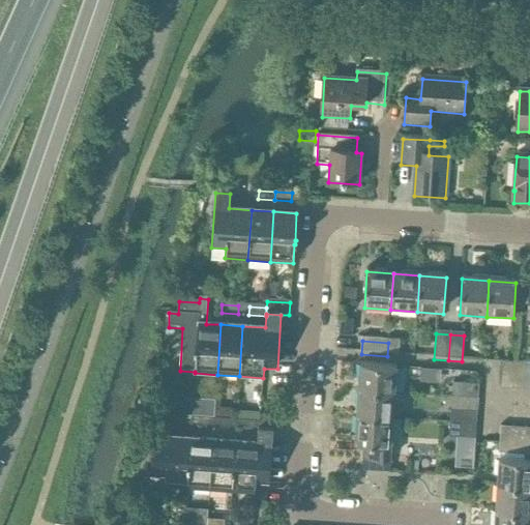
[(388,343),(387,356),(399,357),(400,344),(388,343)]
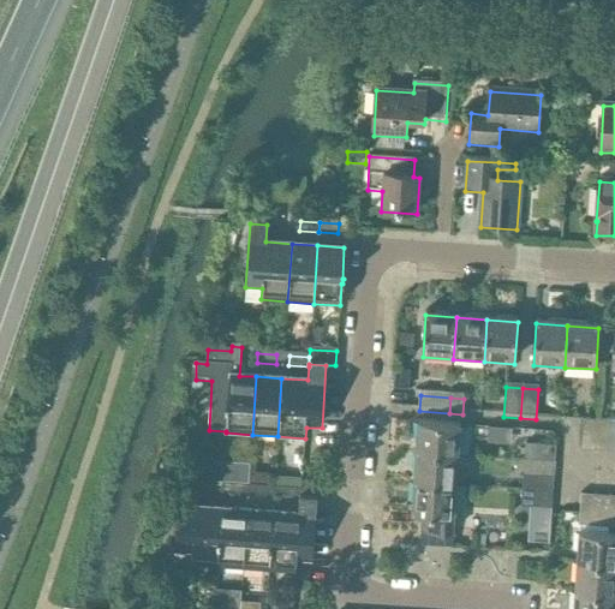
[(583,423),(580,454),(595,455),(597,423),(583,423)]
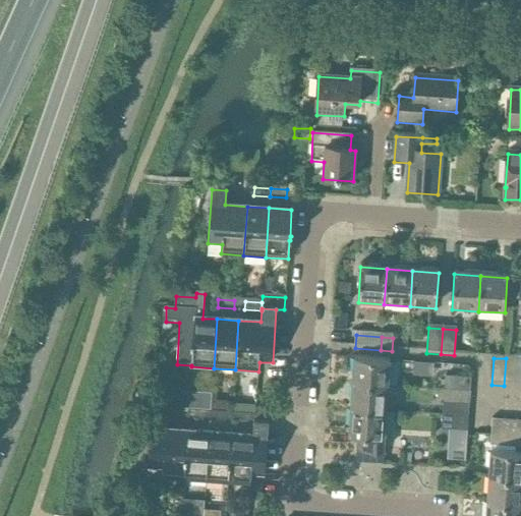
[(506,358),(504,386),(515,387),(517,359),(506,358)]
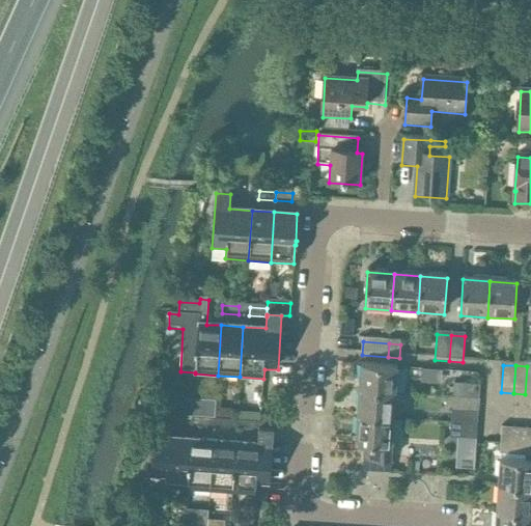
[(361,367),(359,394),(395,396),(397,369),(361,367)]
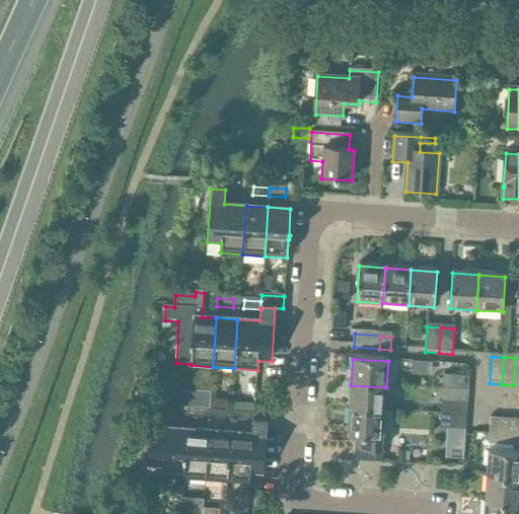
[(467,393),(468,379),(444,378),(443,392),(467,393)]
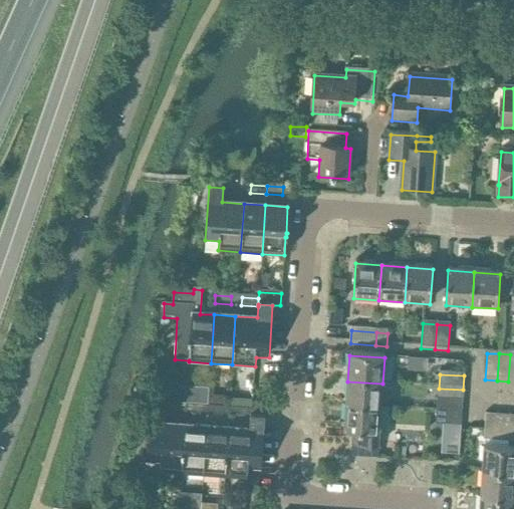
[(380,409),(382,384),(347,382),(346,406),(380,409)]
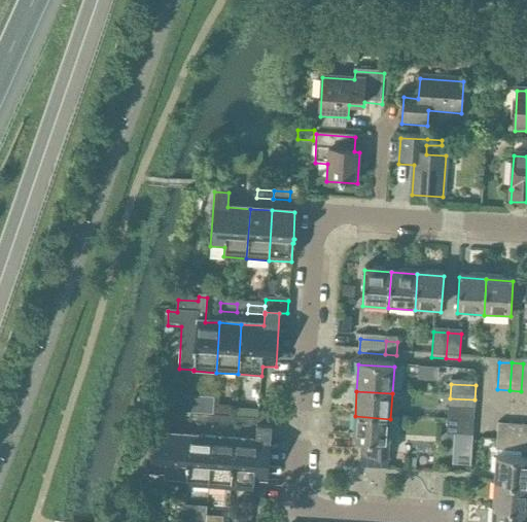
[(214,409),(213,418),(219,418),(229,419),(230,410),(214,409)]
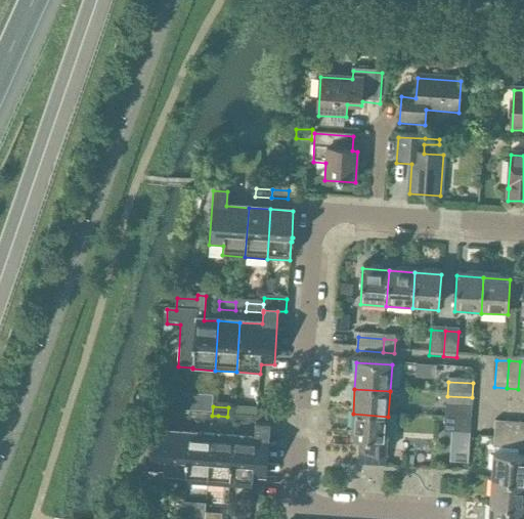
[(257,409),(234,408),(234,417),(251,419),(256,419),(257,412),(257,409)]
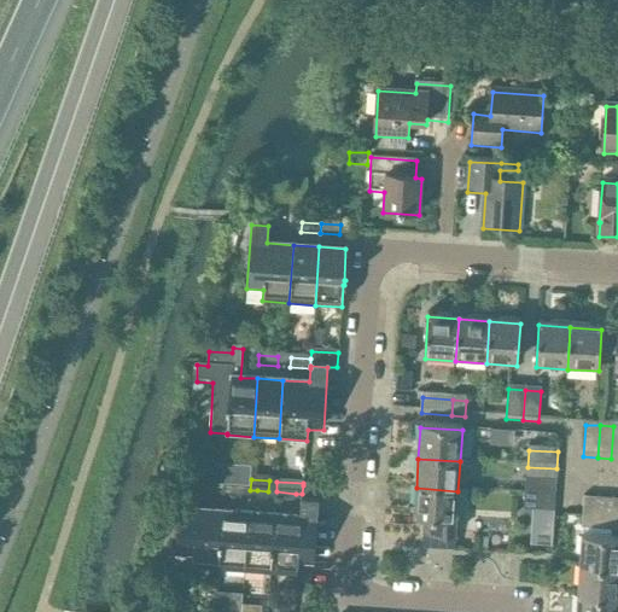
[(525,496),(555,499),(557,483),(526,482),(525,496)]
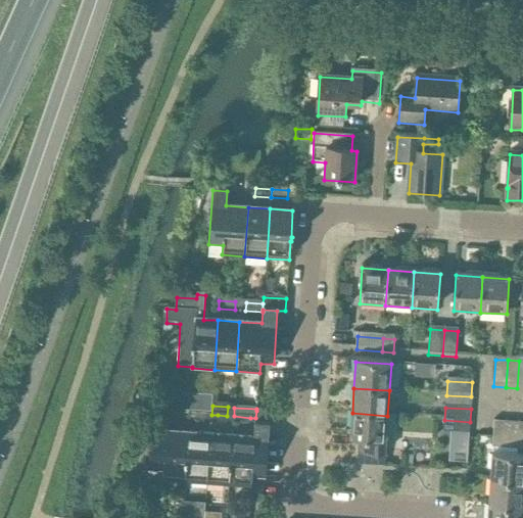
[(279,413),(274,413),(263,412),(257,412),(256,411),(255,418),(255,423),(270,424),(272,424),(275,425),(278,425),(279,413)]
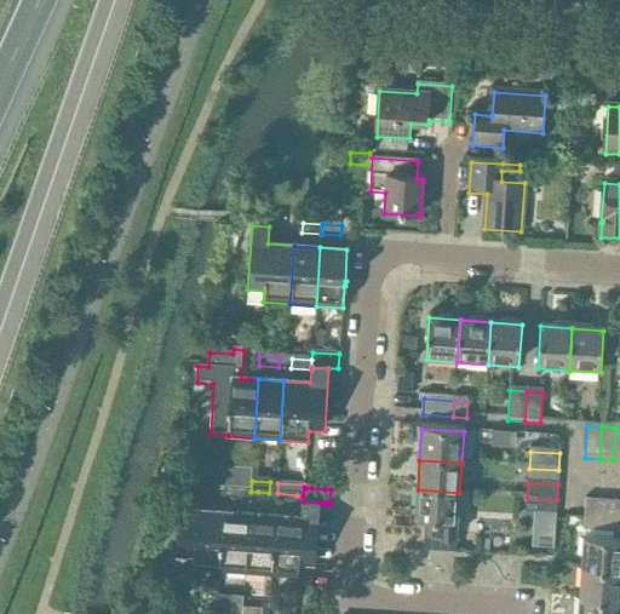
[(224,499),(242,500),(257,501),(258,492),(251,492),(225,489),(224,499)]
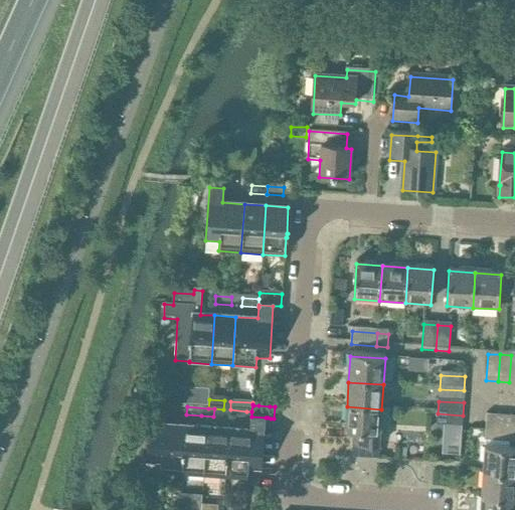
[(347,406),(345,434),(353,434),(352,447),(379,449),(380,436),(381,409),(347,406)]
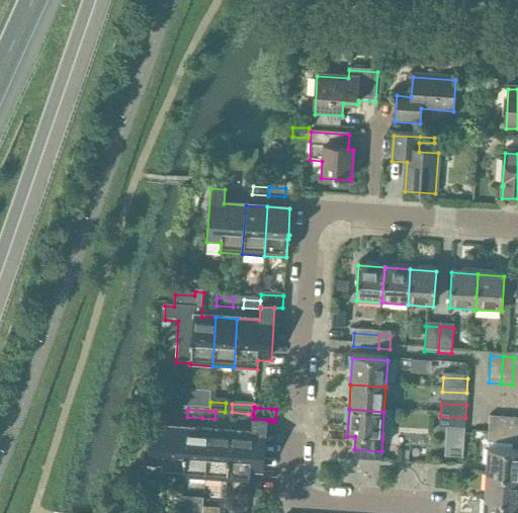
[(231,420),(232,412),(225,412),(216,411),(214,419),(231,420)]
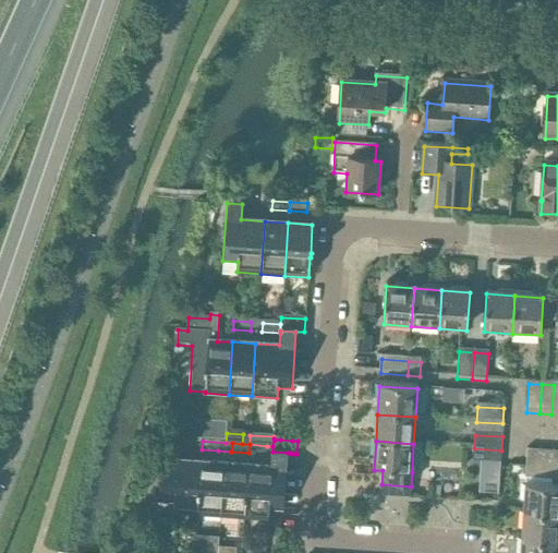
[(164,444),(159,502),(174,503),(173,514),(197,515),(201,466),(201,463),(178,461),(178,459),(178,458),(179,446),(179,445),(164,444)]
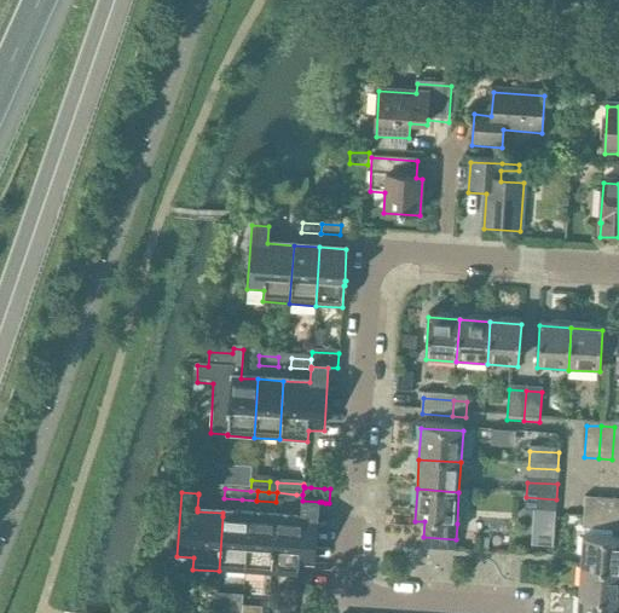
[(277,492),(276,502),(296,503),(296,495),(277,492)]
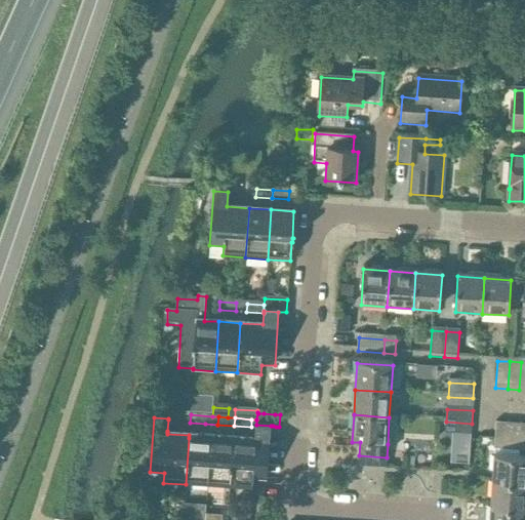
[(472,424),(446,422),(445,436),(471,438),(472,424)]
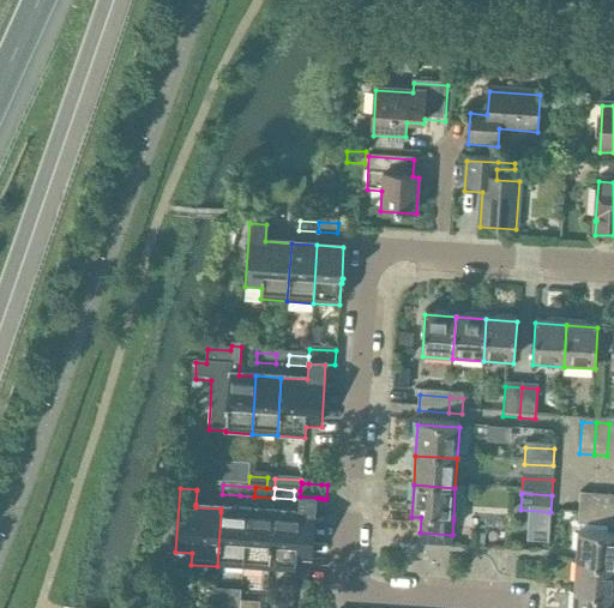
[(296,571),(296,560),(312,561),(317,498),(300,497),(299,513),(272,512),(269,570),(296,571)]
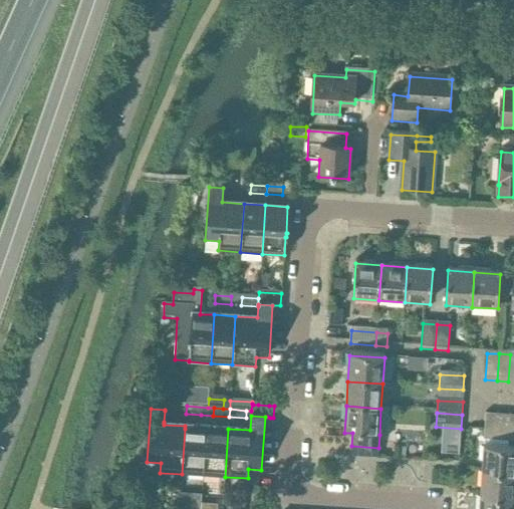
[(496,444),(498,418),(486,417),(484,443),(496,444)]
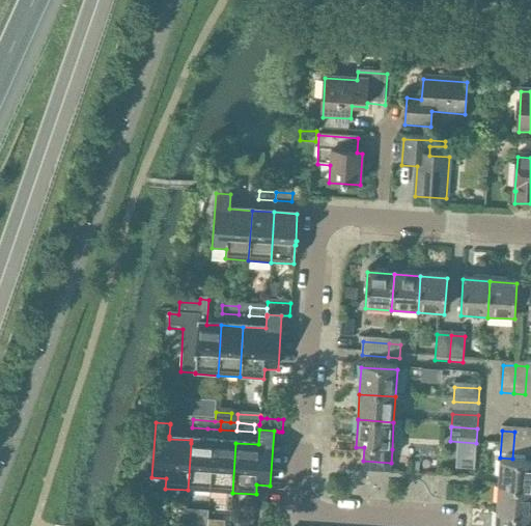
[(525,460),(527,433),(514,432),(512,459),(525,460)]
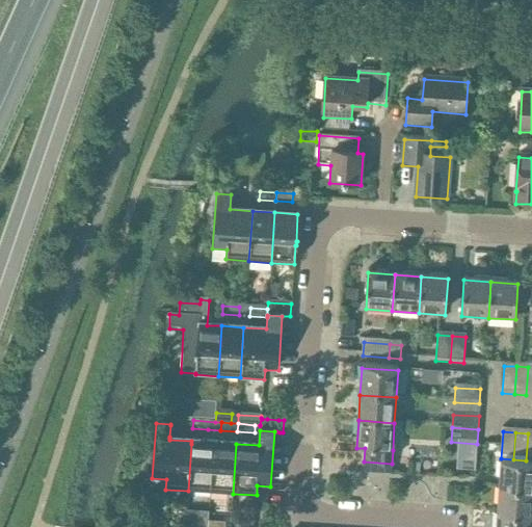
[(191,444),(188,491),(211,492),(214,446),(214,442),(191,441),(191,444)]
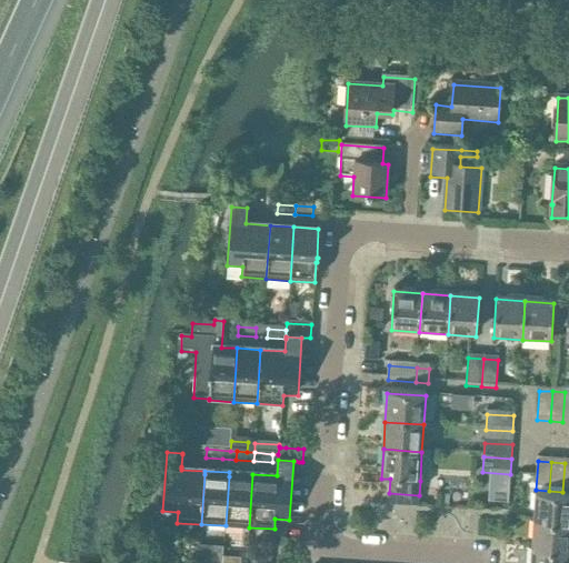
[(229,476),(226,525),(249,528),(252,474),(229,472),(229,476)]
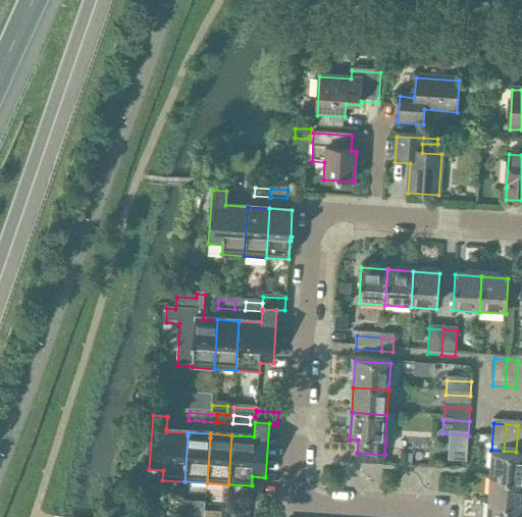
[(491,481),(521,483),(521,457),(492,456),(491,481)]
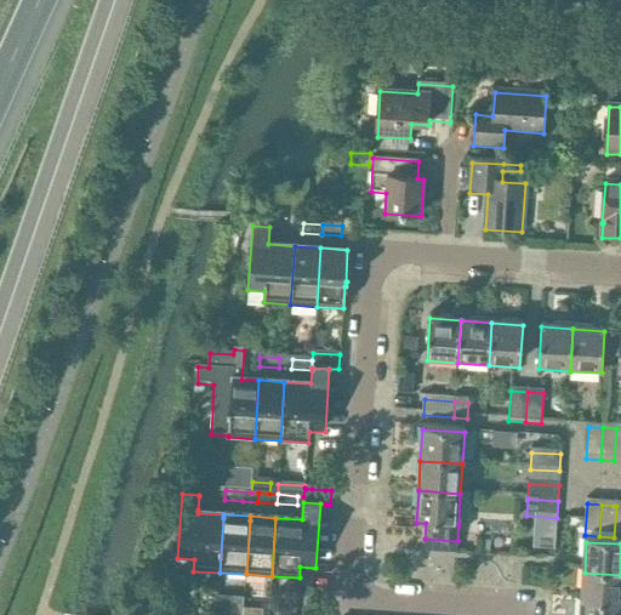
[(620,575),(585,573),(582,604),(620,605),(620,575)]
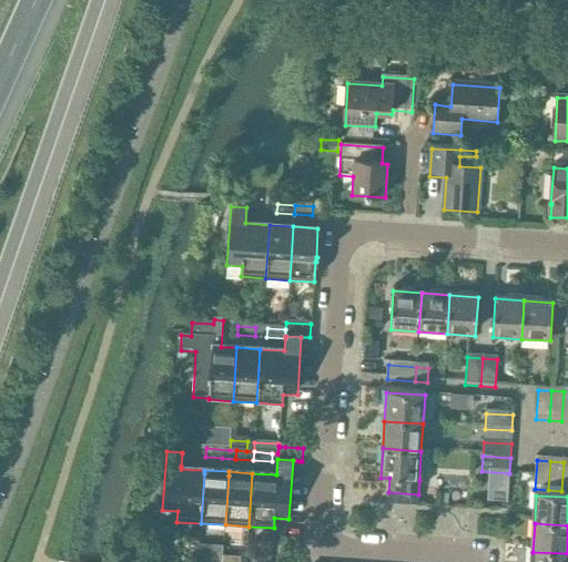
[(161,531),(160,541),(178,542),(179,532),(161,531)]
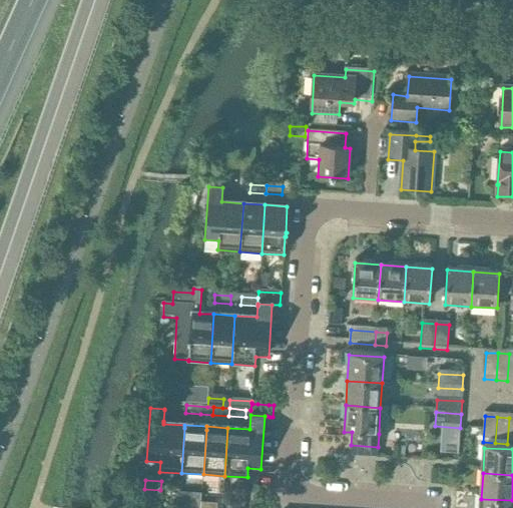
[(180,495),(179,507),(200,507),(200,503),(191,503),(192,496),(180,495)]
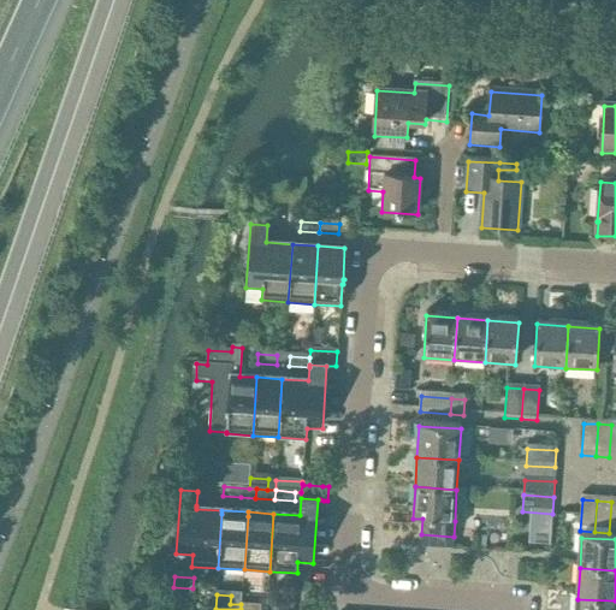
[(615,609),(615,600),(578,599),(576,609),(615,609)]
